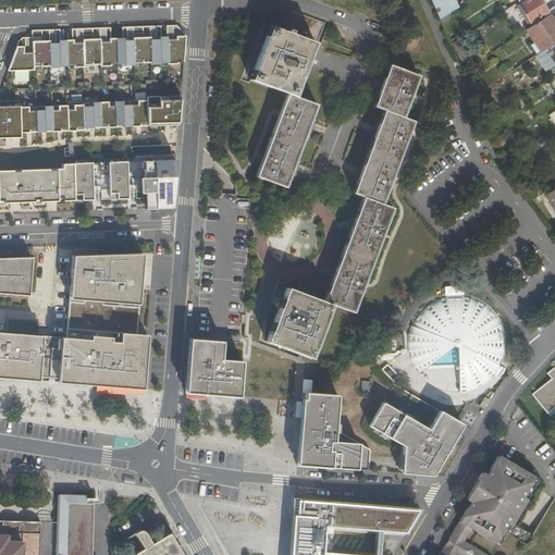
[(533,24),(553,12),(546,1),(545,0),(526,0),(521,3),(533,24)]
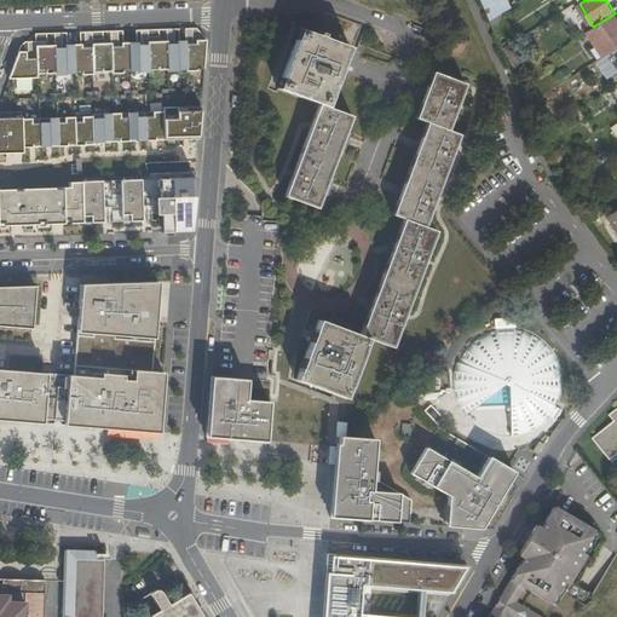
[(364,24),(328,11),(322,23),(318,34),(303,28),(281,86),(321,103),(287,194),(319,207),(326,189),(345,140),(353,115),(329,105),(344,68),(352,46),(356,46),(364,24)]
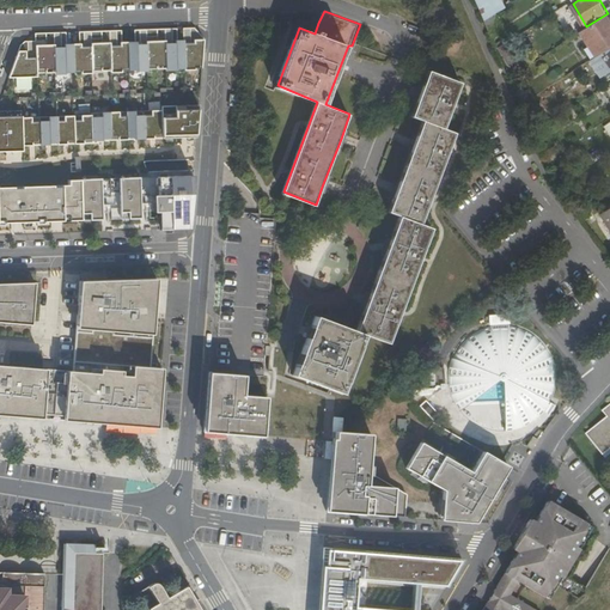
[(494,13),(486,19),(492,36),(504,28),(494,13)]
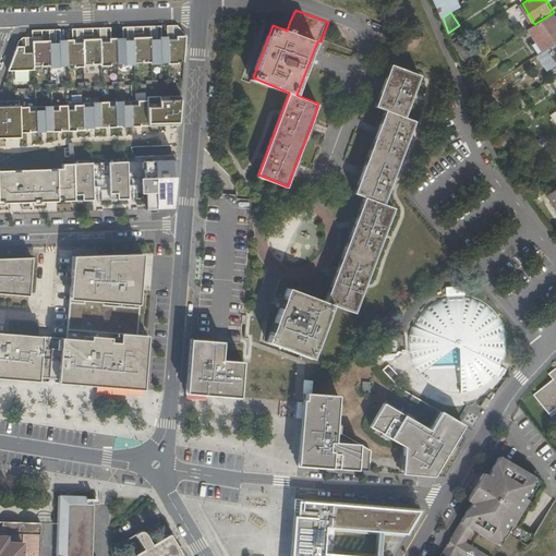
[(555,14),(554,12),(534,24),(529,27),(543,50),(547,48),(555,44),(555,14)]
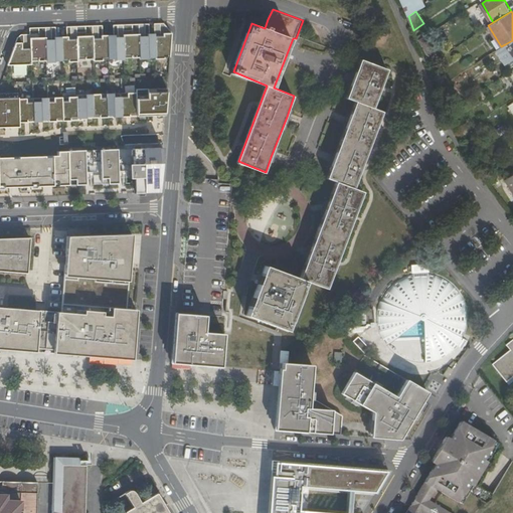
[(163,34),(163,31),(163,21),(154,22),(155,32),(155,34),(163,34)]
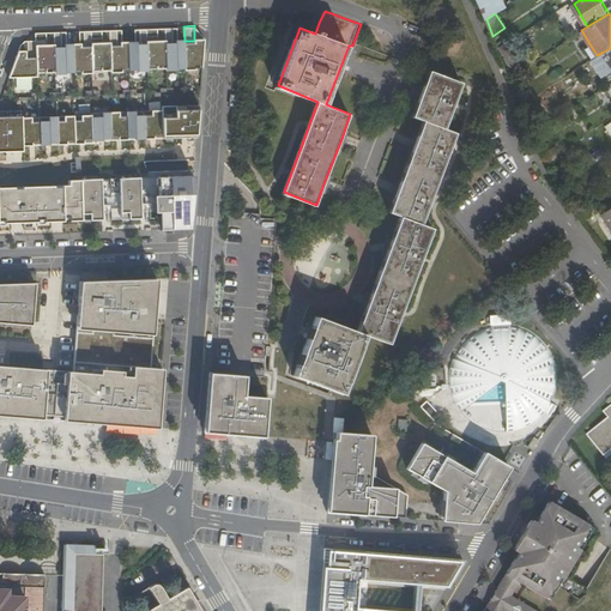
[(177,26),(165,26),(165,38),(165,42),(175,42),(175,38),(177,38),(177,26)]
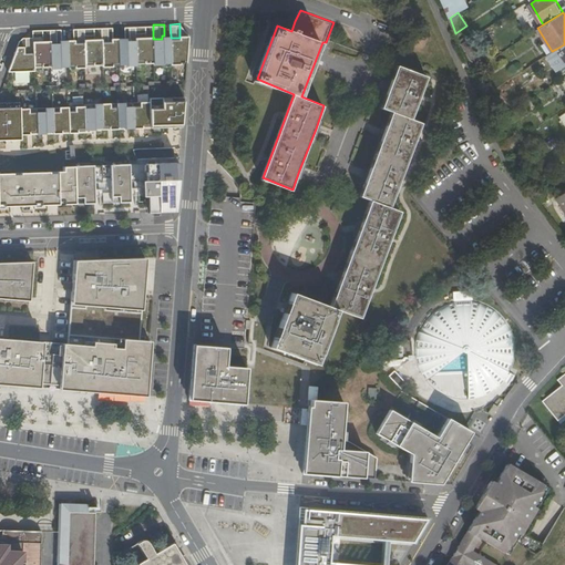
[(135,26),(125,26),(125,37),(126,37),(127,40),(136,40),(135,26)]
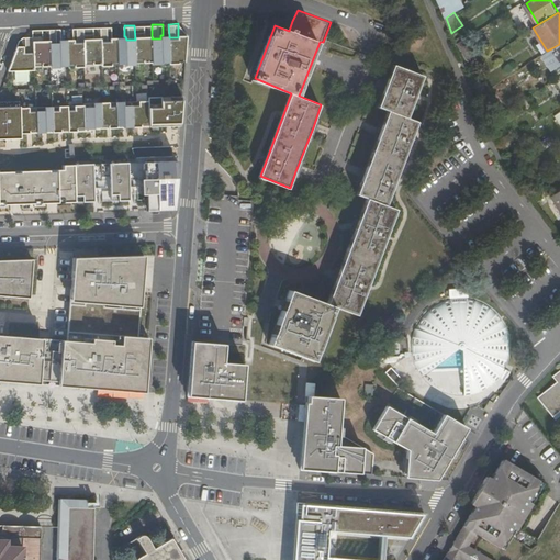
[(144,25),(134,25),(135,40),(136,62),(153,62),(152,38),(152,35),(145,36),(144,25)]
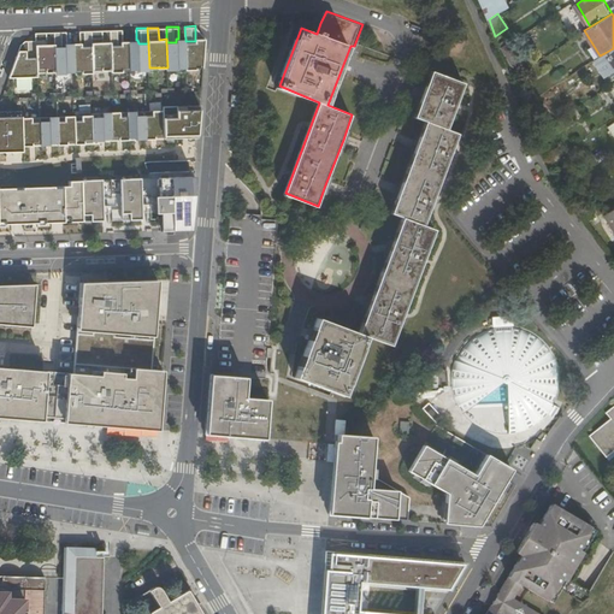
[(123,41),(123,29),(111,29),(111,41),(111,45),(122,43),(122,41),(123,41)]
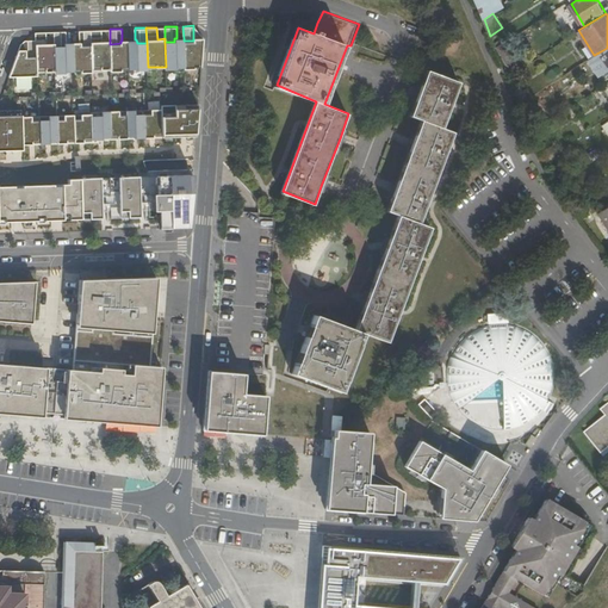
[(79,30),(80,42),(81,42),(81,45),(92,45),(91,30),(79,30)]
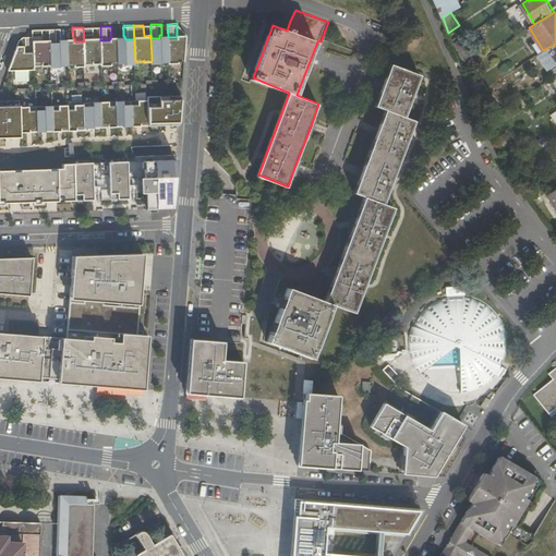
[(84,41),(85,63),(101,63),(100,40),(100,37),(94,38),(93,27),(83,27),(84,41)]
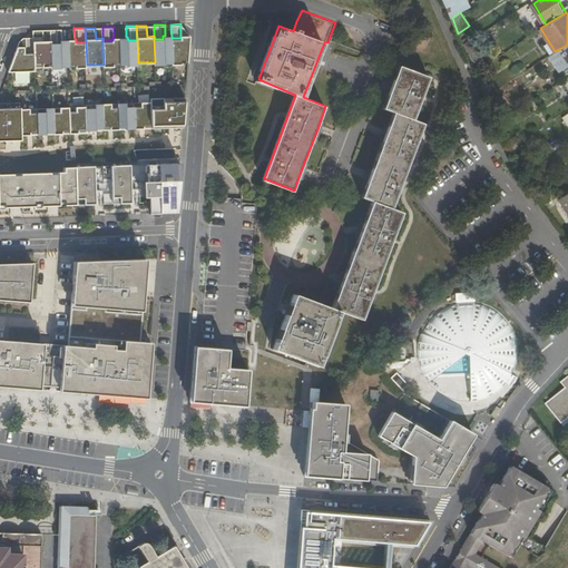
[(35,52),(35,67),(52,67),(51,43),(51,40),(45,41),(43,29),(33,30),(33,37),(35,52)]
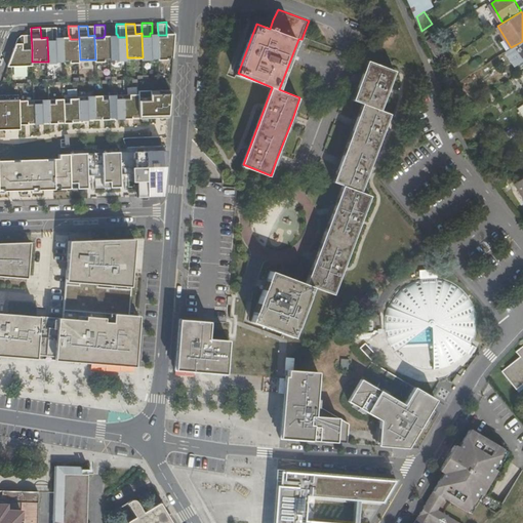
[(57,27),(46,27),(47,37),(47,40),(55,39),(55,37),(57,37),(57,27)]
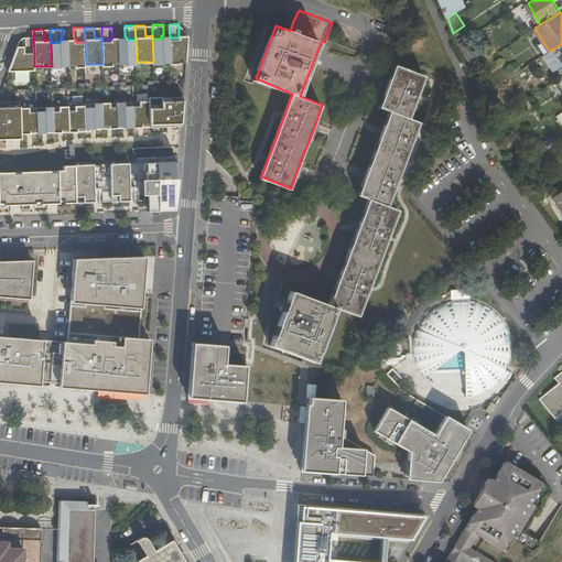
[(463,41),(471,35),(468,32),(456,40),(458,43),(463,41)]
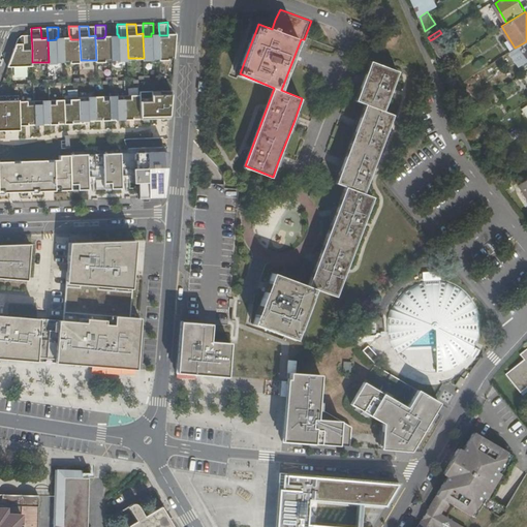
[(167,35),(159,35),(159,57),(160,59),(169,58),(169,57),(175,57),(176,32),(167,32),(167,35)]
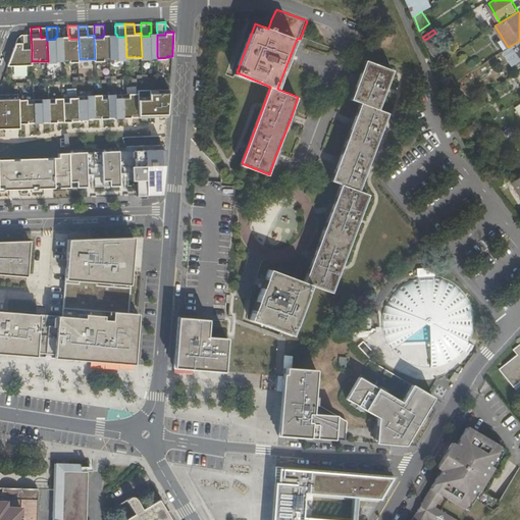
[(142,57),(142,58),(151,58),(151,57),(157,56),(157,35),(157,33),(151,33),(149,33),(149,36),(141,36),(142,57)]
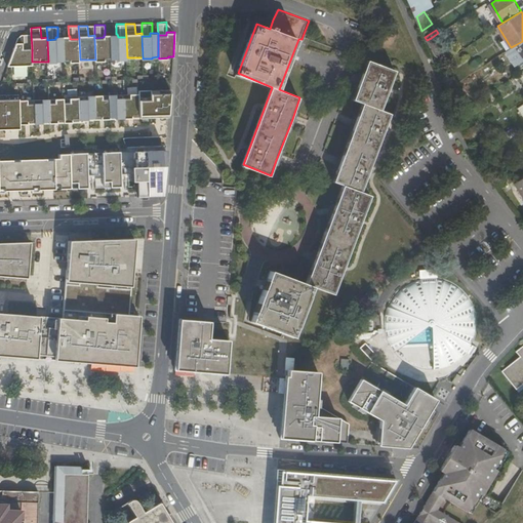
[(116,34),(110,35),(111,58),(118,58),(118,61),(127,59),(127,57),(126,37),(118,37),(117,34),(116,34)]
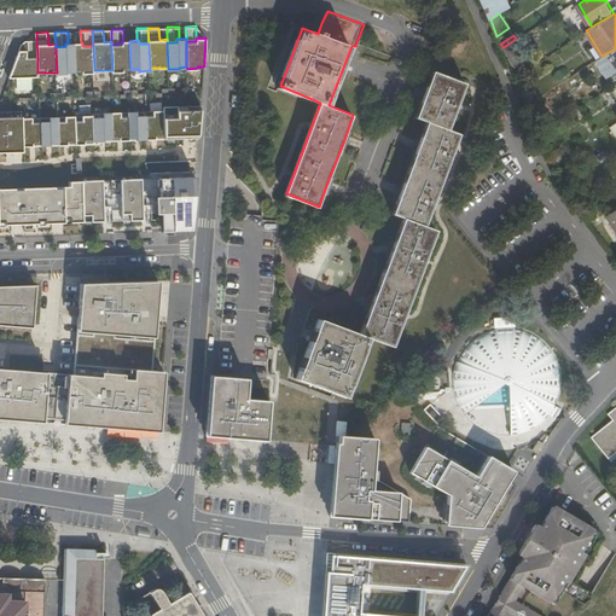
[(112,70),(112,73),(123,71),(123,70),(131,69),(129,41),(123,41),(122,41),(122,44),(111,45),(112,70)]
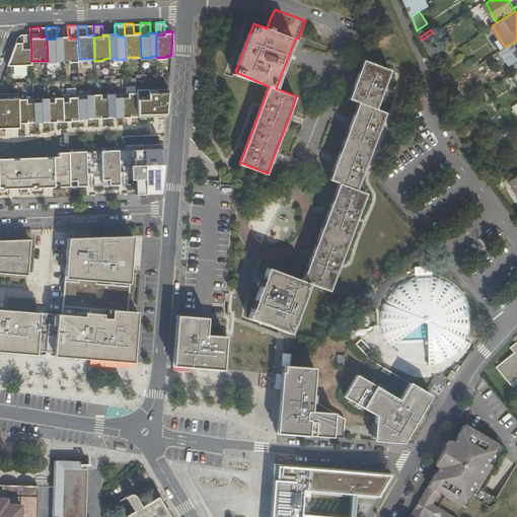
[(68,35),(62,37),(63,60),(70,60),(70,62),(79,61),(79,59),(78,39),(69,39),(69,35),(68,35)]
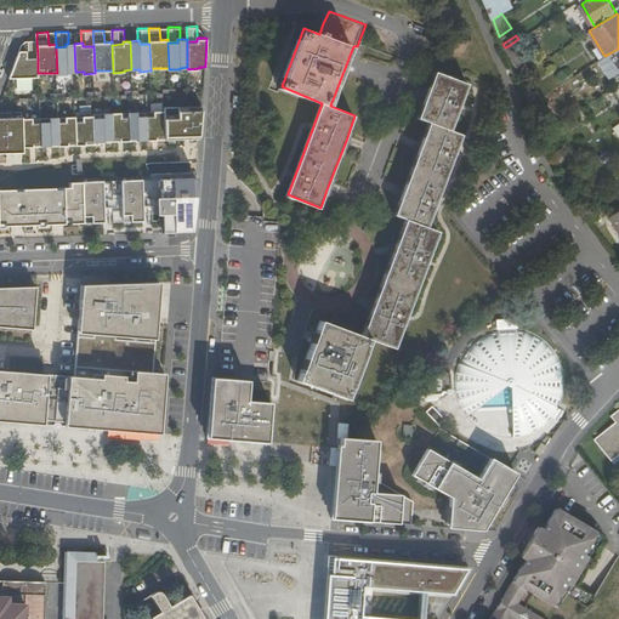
[(57,73),(57,74),(68,74),(68,73),(75,72),(74,44),(68,44),(66,44),(66,46),(56,47),(57,73)]
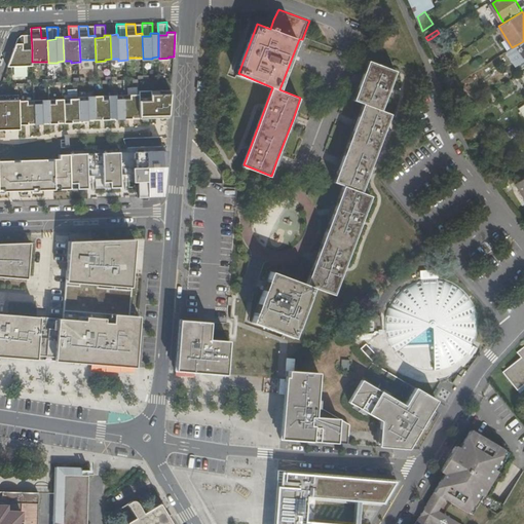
[(437,49),(432,38),(427,40),(433,52),(437,49)]
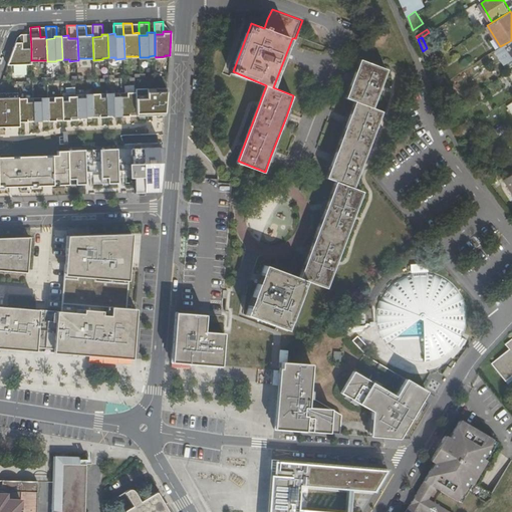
[(16,42),(9,64),(32,63),(31,60),(31,47),(24,47),(23,47),(22,41),(16,42)]
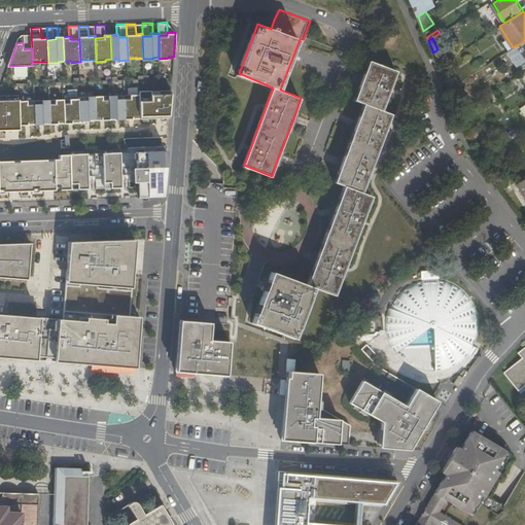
[(524,44),(519,48),(517,45),(513,47),(509,50),(517,65),(524,61),(524,44)]
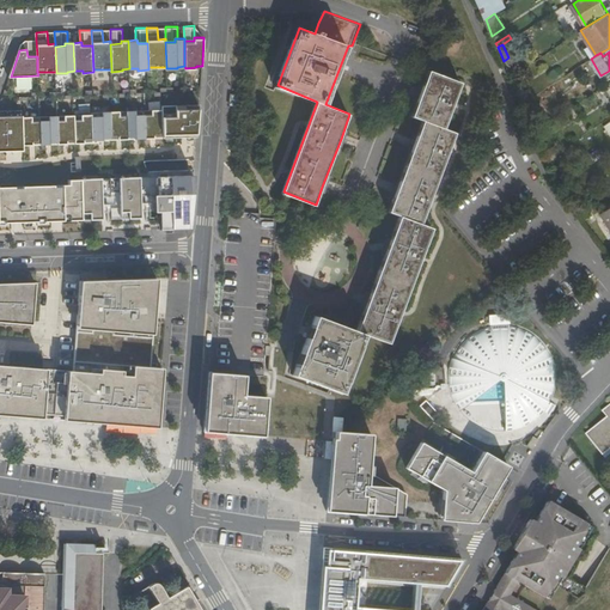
[(330,319),(317,315),(296,373),(343,392),(366,333),(390,342),(433,227),(424,224),(457,130),(446,127),(463,81),(429,69),(421,95),(413,115),(424,120),(415,141),(397,191),(390,211),(402,215),(389,250),(368,304),(358,330),(330,319)]
